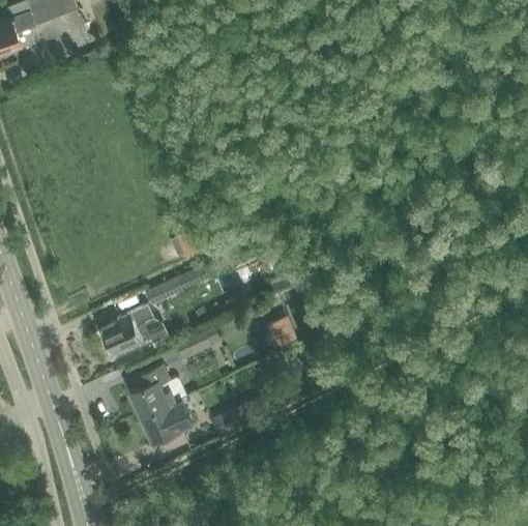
[(16,32),(76,9),(71,0),(24,0),(25,1),(3,9),(6,18),(0,19),(0,51),(17,47),(19,46),(20,45),(16,32)]
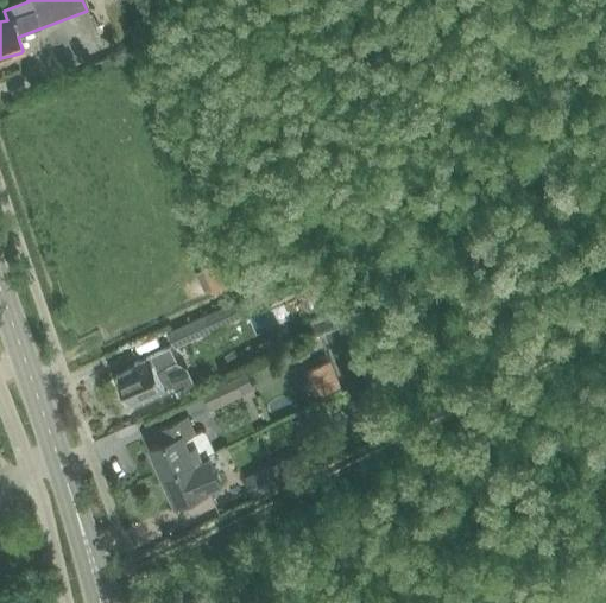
[(233,258),(201,274),(213,299),(246,283),(233,258)]
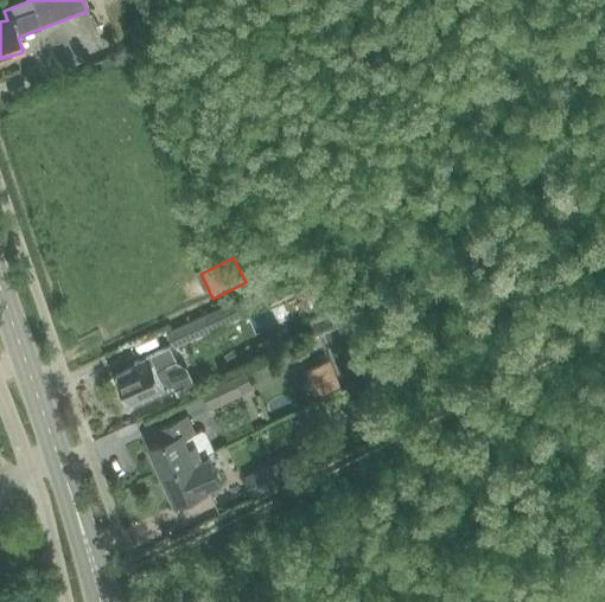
[(207,316),(166,334),(174,351),(214,333),(207,316)]
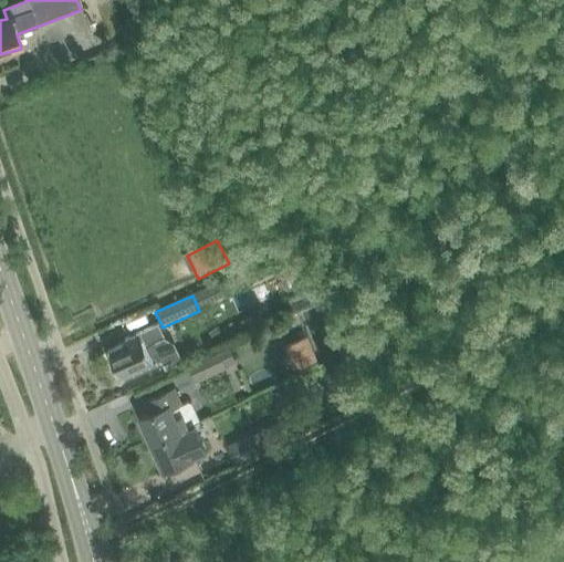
[(127,343),(110,352),(114,362),(111,363),(117,376),(121,375),(121,376),(122,377),(124,376),(126,381),(132,378),(152,370),(163,364),(154,343),(165,339),(158,325),(146,331),(141,333),(126,340),(127,343)]
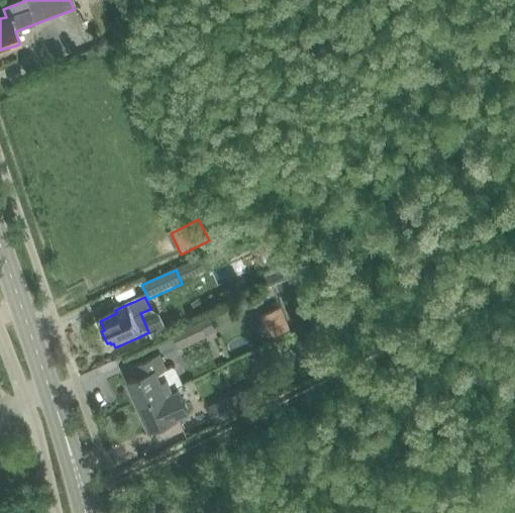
[(261,316),(270,337),(290,329),(281,308),(261,316)]
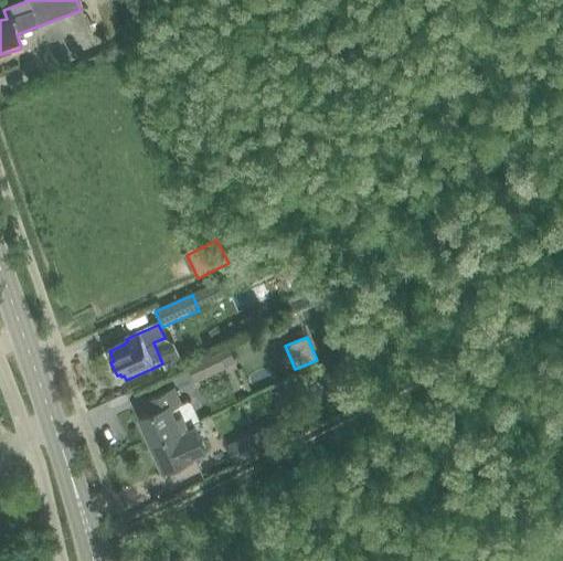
[(187,364),(195,384),(226,371),(218,351),(187,364)]
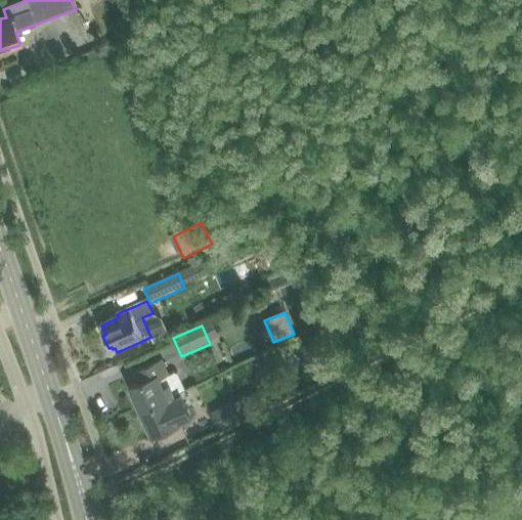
[(180,393),(180,394),(185,392),(177,373),(169,376),(162,361),(137,372),(142,382),(129,388),(140,413),(173,397),(180,393)]
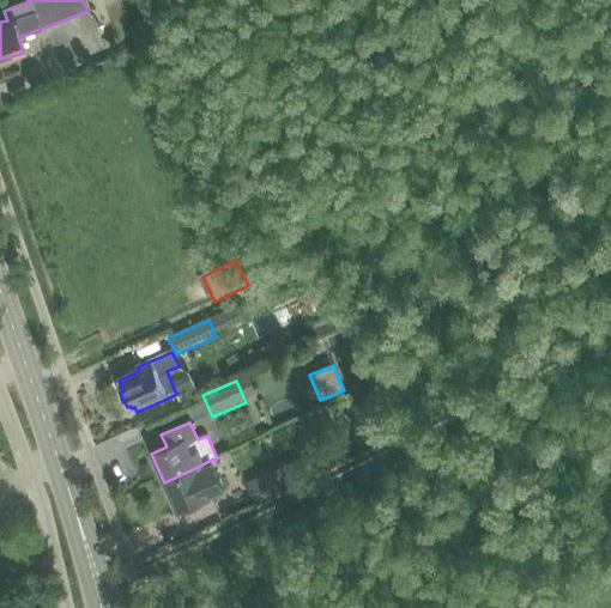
[(224,490),(211,461),(211,460),(203,464),(164,482),(176,511),(224,490)]
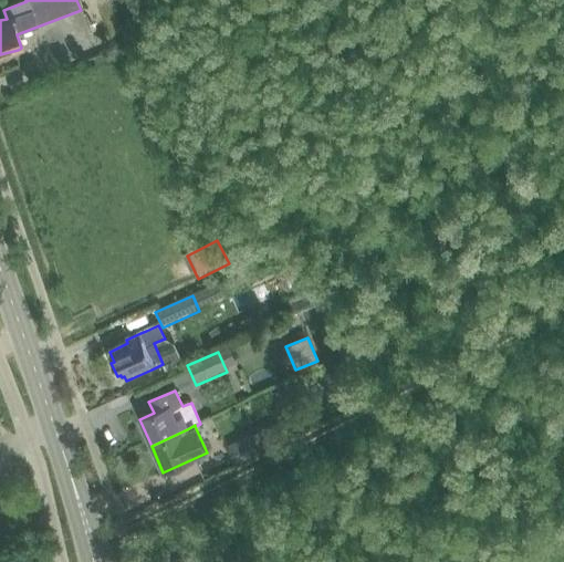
[(236,465),(258,455),(249,437),(227,448),(236,465)]
